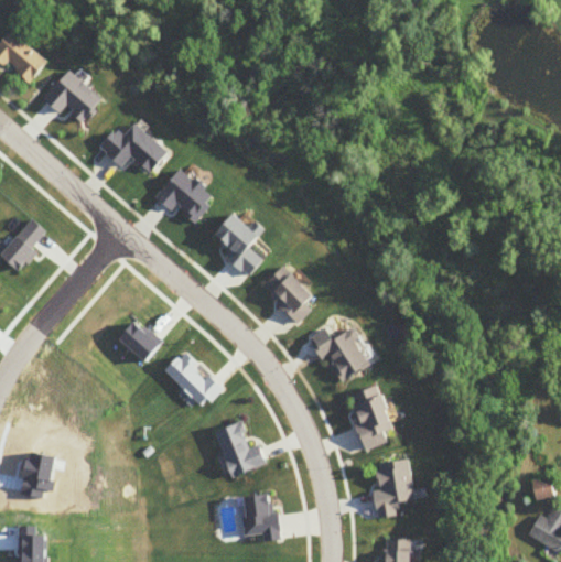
[(0,62),(6,66),(7,65),(31,84),(49,61),(10,31),(0,43),(0,62)]
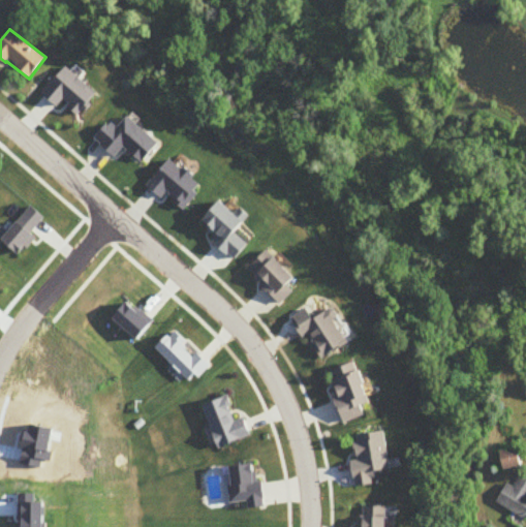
[(288,283),(296,276),(267,247),(247,268),(280,302),(294,288),(288,283)]
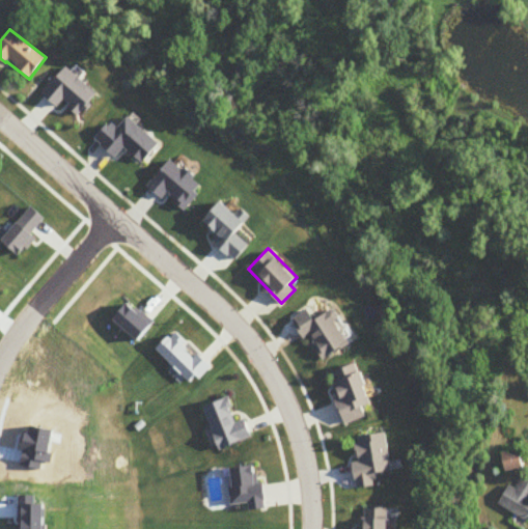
[(351,342),(332,308),(314,318),(308,307),(292,316),(303,338),(308,335),(322,359),(351,342)]
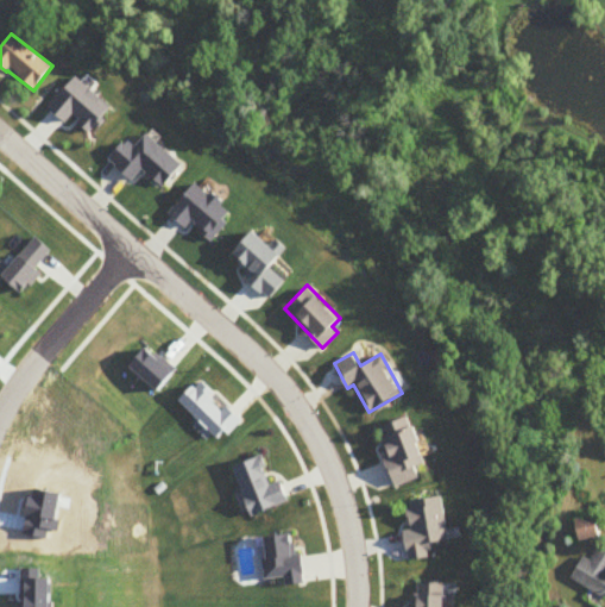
[(392,485),(420,477),(416,465),(424,463),(411,417),(377,426),(392,485)]
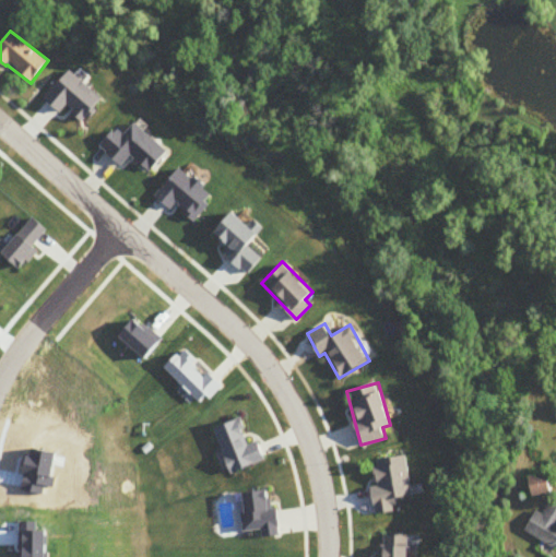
[(548,492),(545,473),(527,475),(530,495),(548,492)]
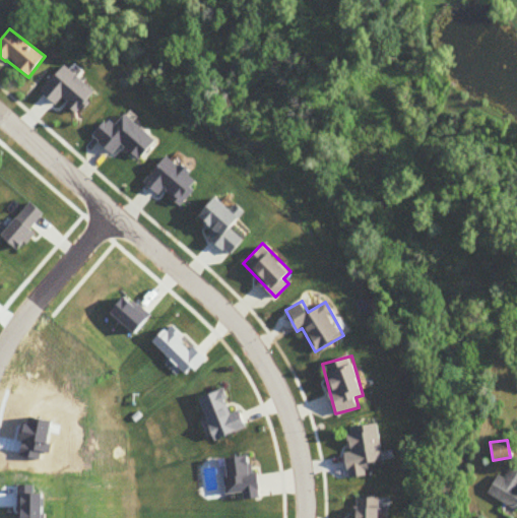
[(515,509),(516,505),(516,469),(510,465),(502,476),(497,473),(487,492),(515,509)]
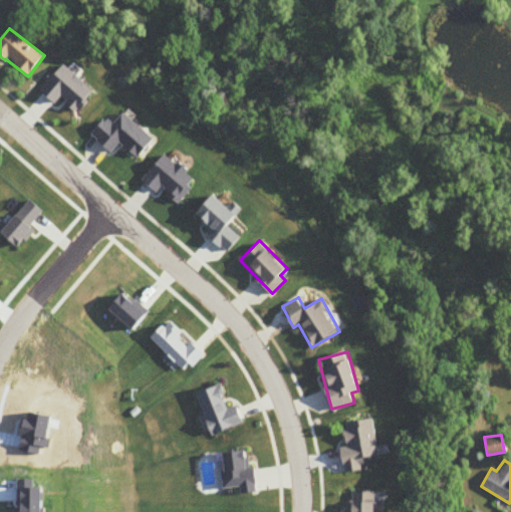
[(347,511),(375,511),(375,490),(347,490),(347,511)]
